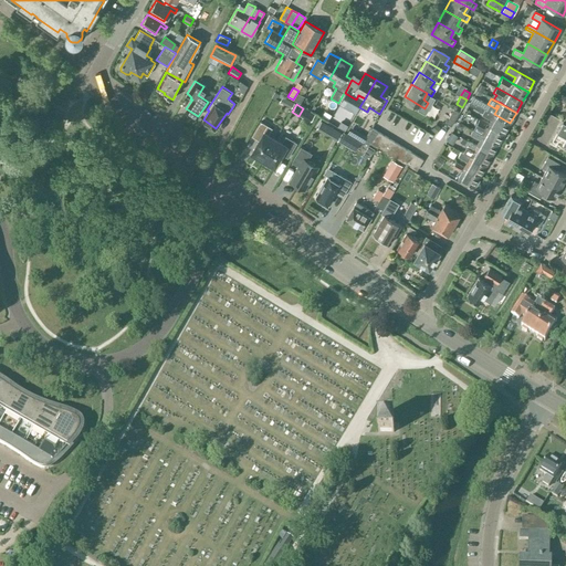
[(460,112),(453,108),(446,123),(451,126),(460,112)]
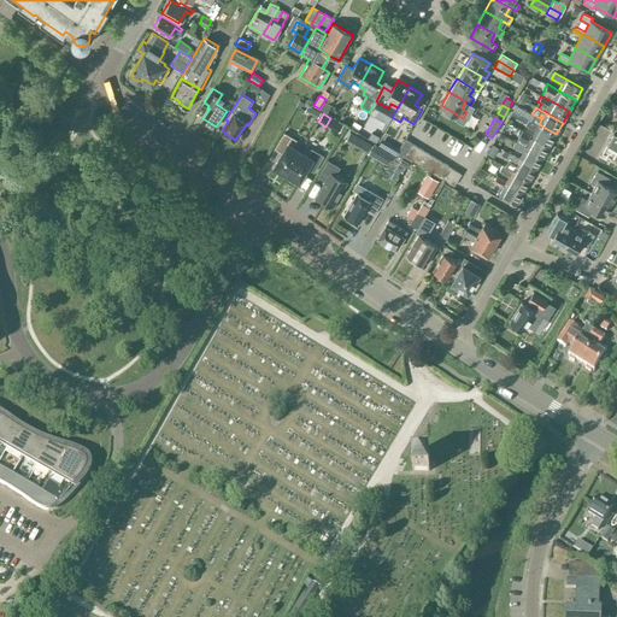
[(538,128),(533,135),(550,146),(556,134),(539,124),(528,118),(524,125),(533,129),(535,127),(538,128)]
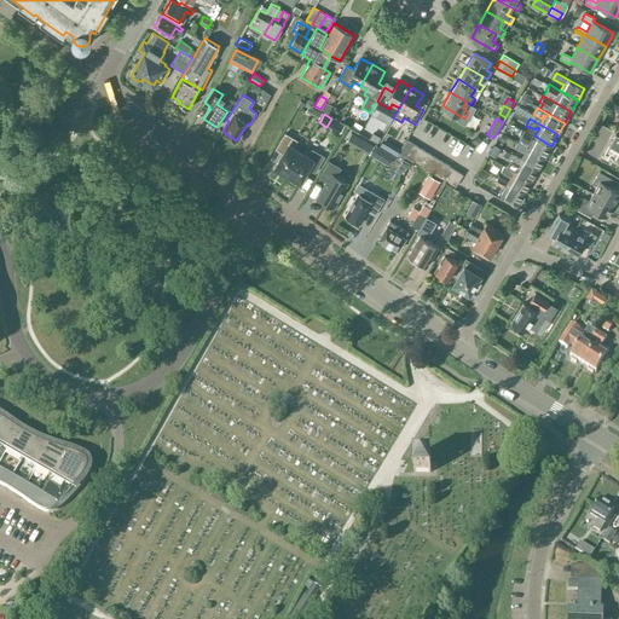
[(531,143),(527,148),(545,157),(551,146),(534,136),(524,129),(520,137),(531,143)]
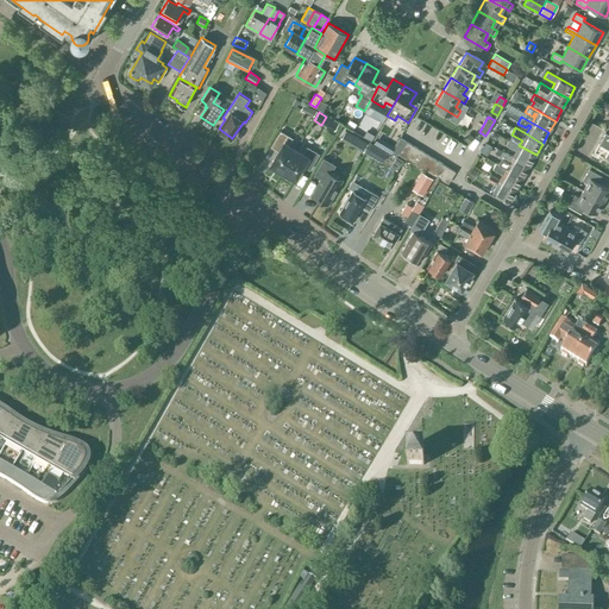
[(281,131),(271,146),(278,151),(270,164),(275,168),(275,169),(282,174),(296,149),(289,145),(293,138),(281,131)]
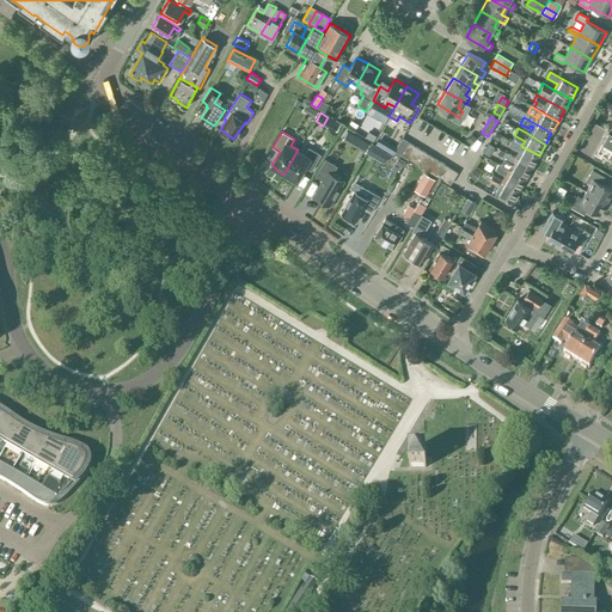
[(347,133),(342,141),(353,147),(357,139),(347,133)]
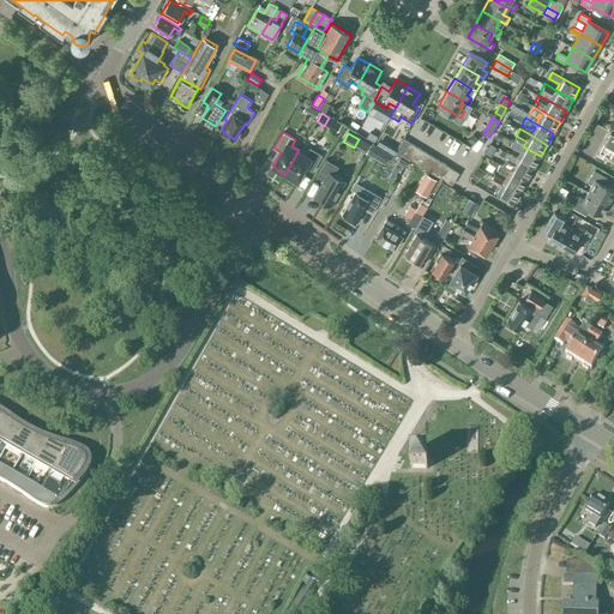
[(613,136),(611,133),(599,154),(613,162),(613,136)]
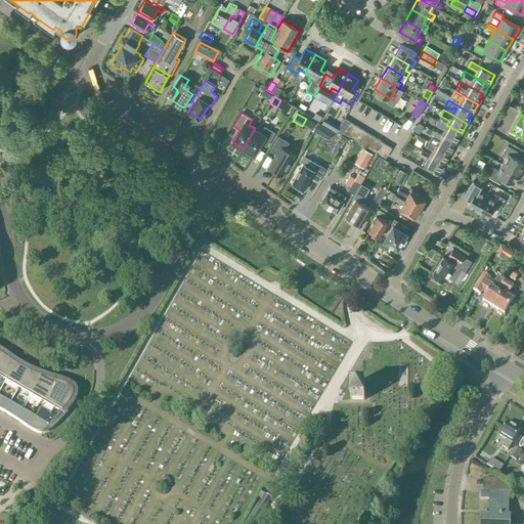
[(343,132),(350,122),(345,118),(338,129),(343,132)]
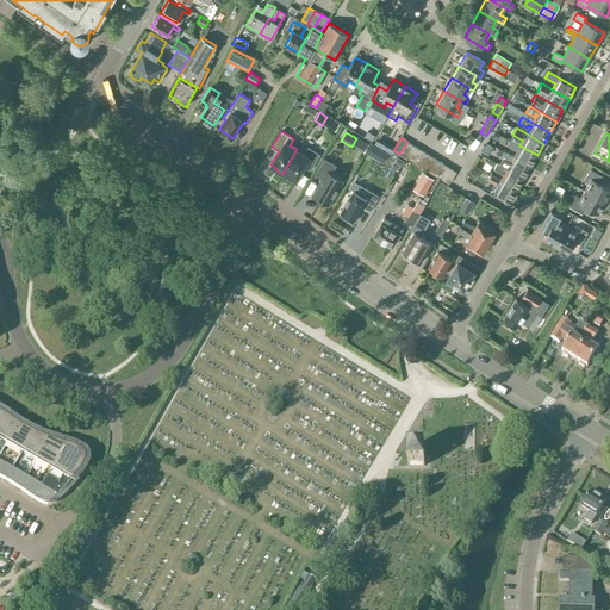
[(517,150),(514,157),(530,167),(537,155),(510,139),(506,145),(515,150),(515,149),(517,150)]
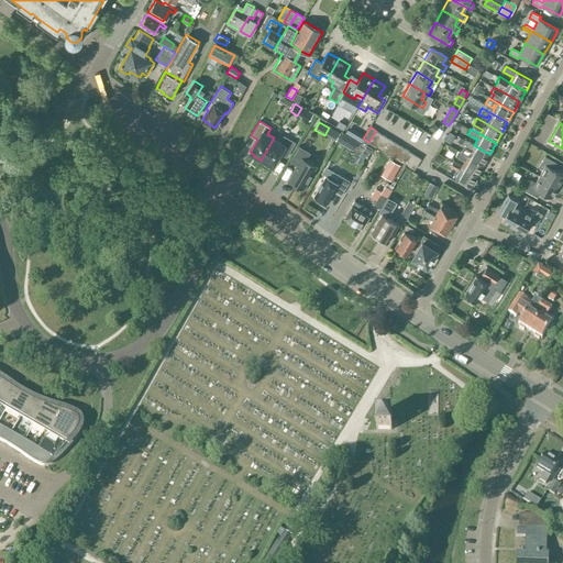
[(368,142),(375,145),(382,134),(376,131),(368,142)]
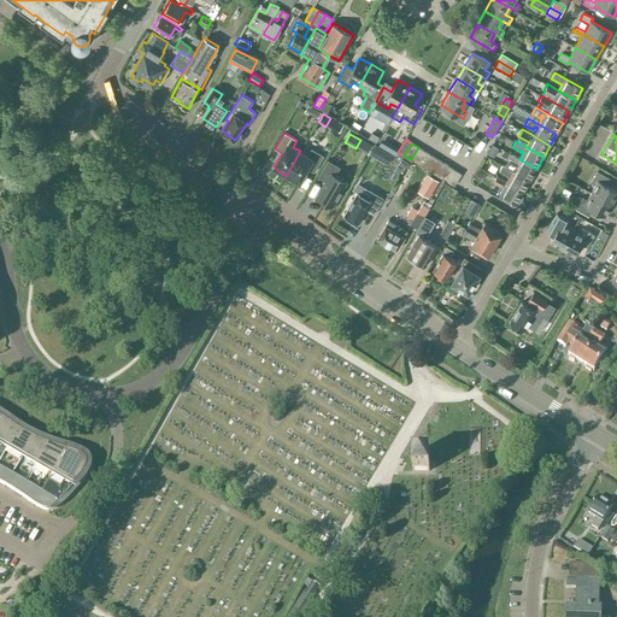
[(370,157),(388,162),(392,151),(374,146),(370,157)]
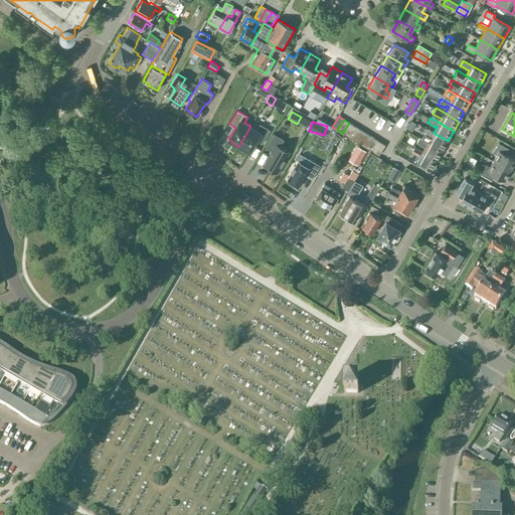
[(348,137),(354,126),(349,123),(343,133),(348,137)]
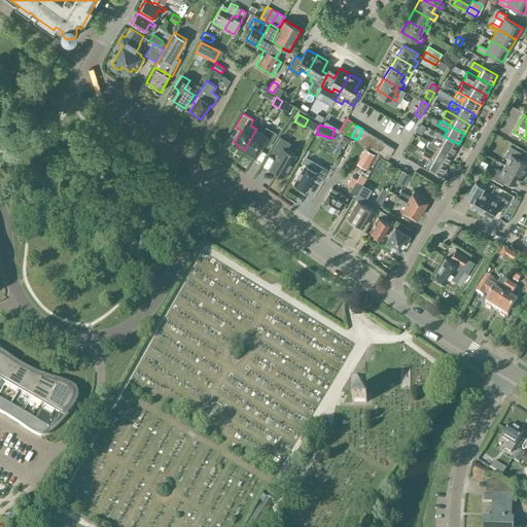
[(256,129),(244,150),(250,153),(251,152),(255,154),(261,143),(269,147),(277,133),(266,127),(262,133),(256,129)]
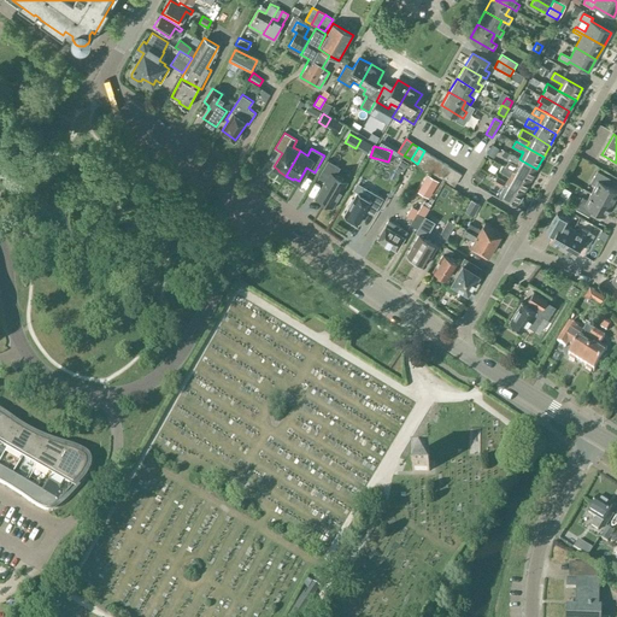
[(423,168),(430,154),(424,151),(417,164),(423,168)]
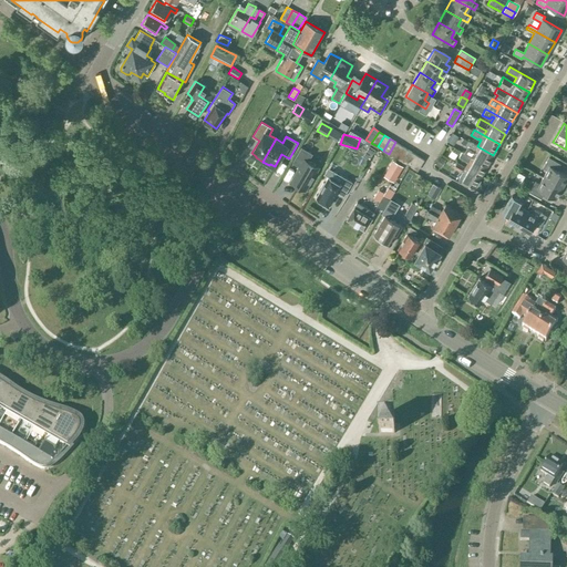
[(493,155),(467,141),(465,146),(467,147),(464,153),(471,156),(487,165),(493,155)]
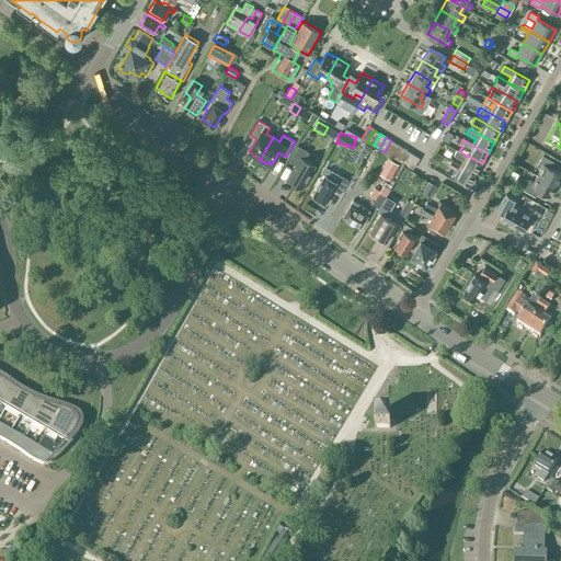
[(390,156),(397,144),(391,140),(385,152),(390,156)]
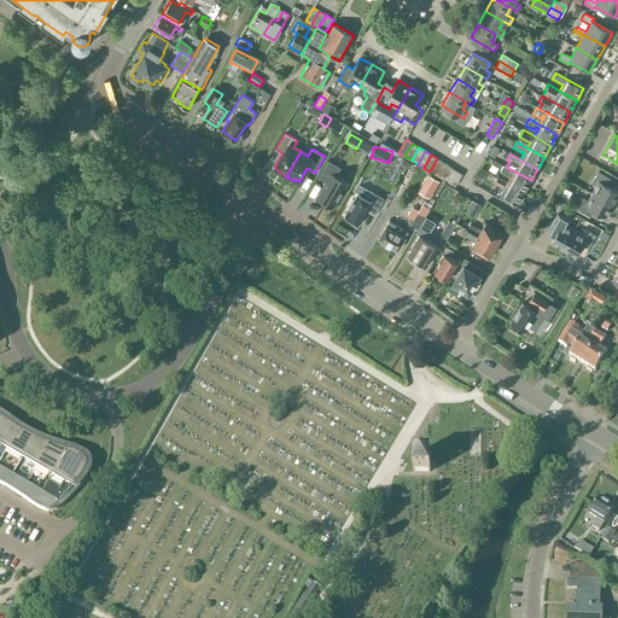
[(436,175),(444,162),(437,158),(430,172),(436,175)]
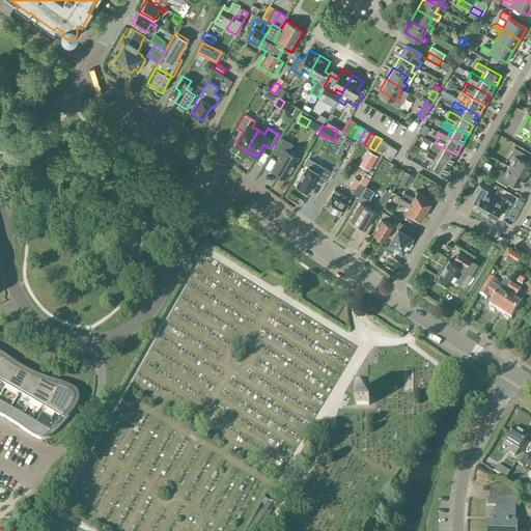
[(292,143),(282,138),(274,151),(280,156),(272,169),(285,177),(298,157),(288,150),(292,143)]
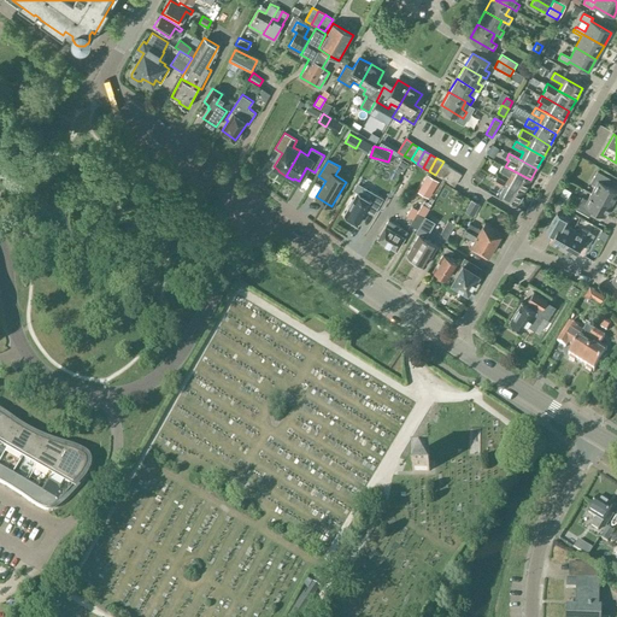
[(441,178),(450,166),(444,162),(435,175),(441,178)]
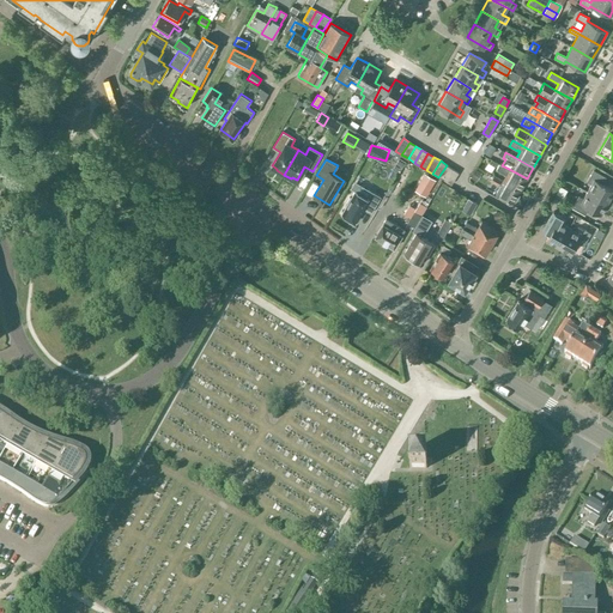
[(509,169),(502,165),(499,163),(496,170),(505,176),(503,180),(520,190),(527,178),(509,169)]
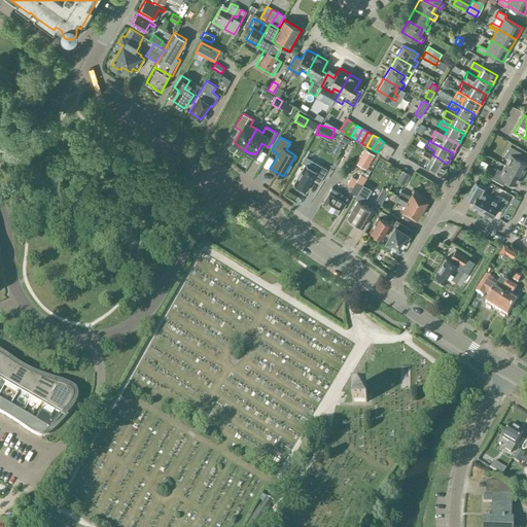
[(382,155),(389,145),(384,142),(377,152),(382,155)]
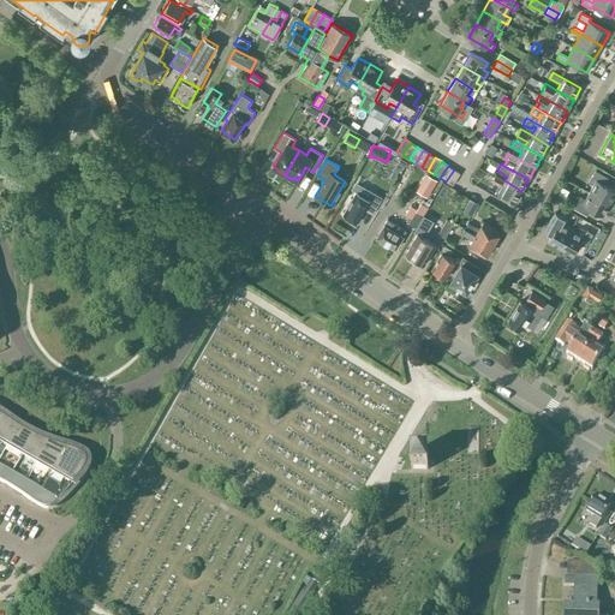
[(454,169),(446,181),(452,185),(460,173),(454,169)]
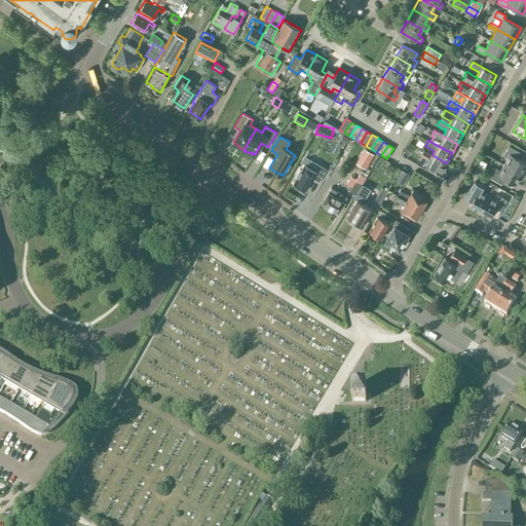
[(508,157),(503,163),(522,174),(525,165),(525,162),(517,157),(520,152),(509,146),(503,155),(508,157)]
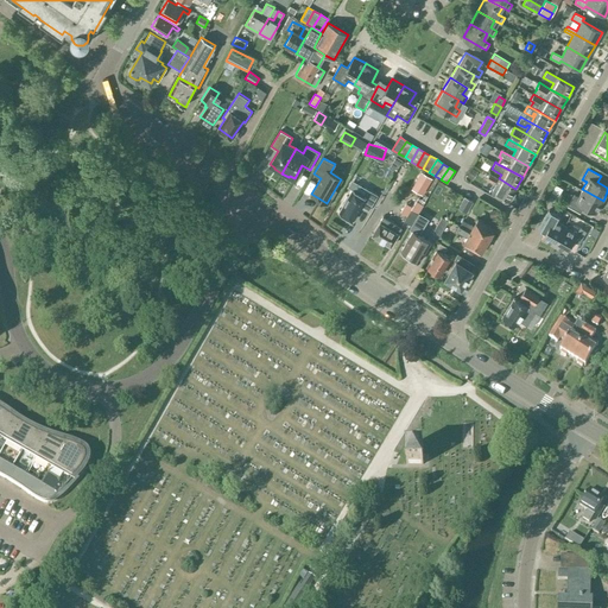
[(431,179),(420,173),(411,188),(422,195),(431,179)]
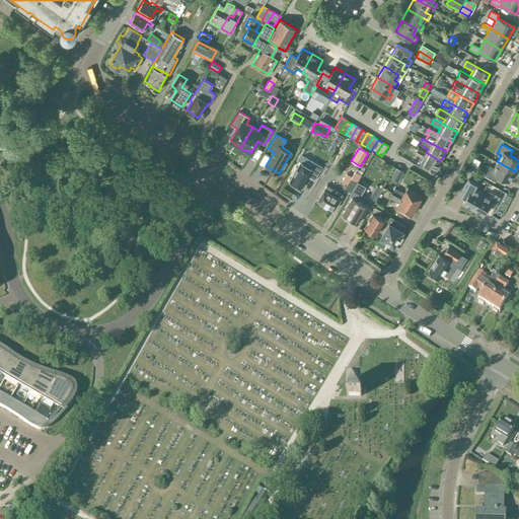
[(435,171),(440,161),(426,152),(418,148),(415,153),(423,158),(420,163),(435,171)]
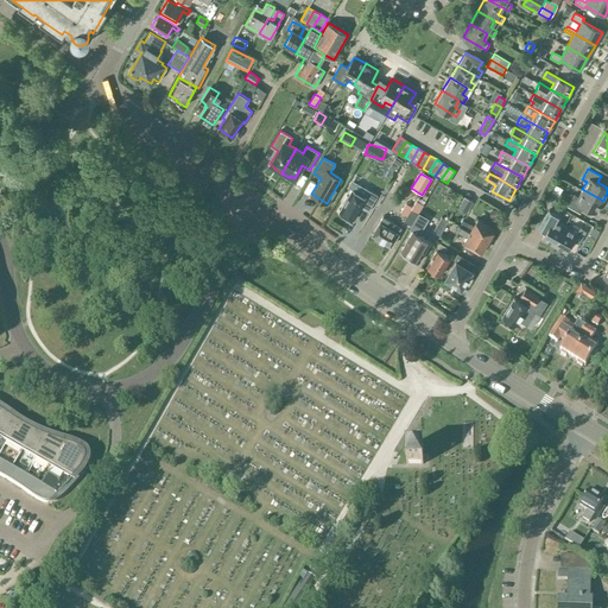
[(353,189),(339,211),(353,220),(361,207),(368,211),(378,195),(365,188),(361,195),(353,189)]
